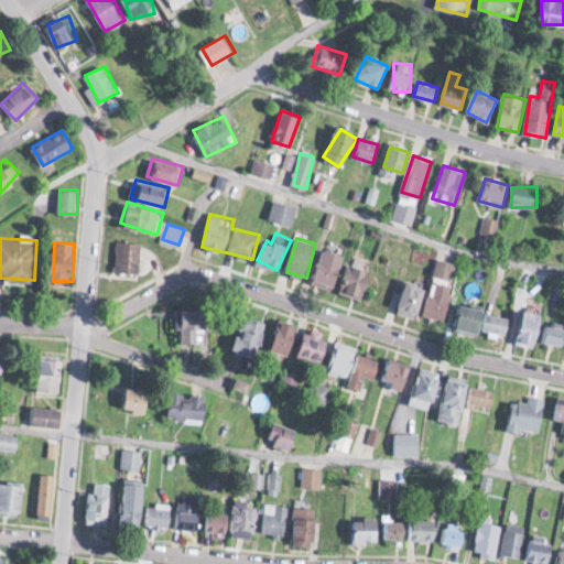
[(143,242),(118,242),(118,273),(143,273),(143,242)]
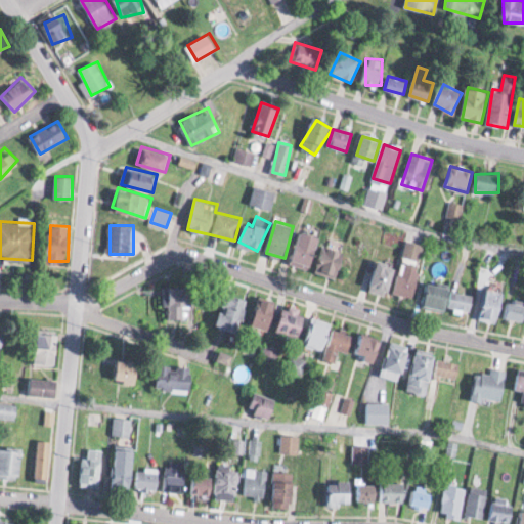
[(307,268),(321,239),(303,230),(289,260),(307,268)]
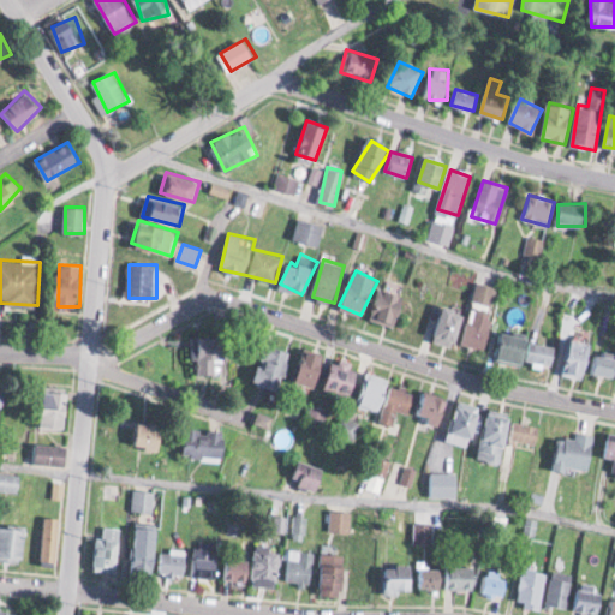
[(485,346),(494,286),(478,284),(475,300),(470,300),(464,342),(485,346)]
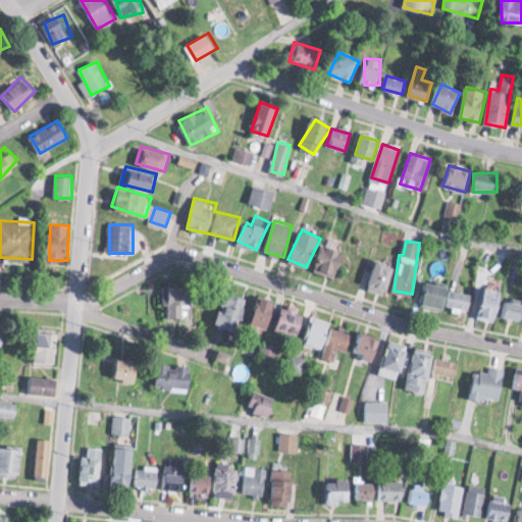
[(334,277),(345,252),(324,244),(314,268),(334,277)]
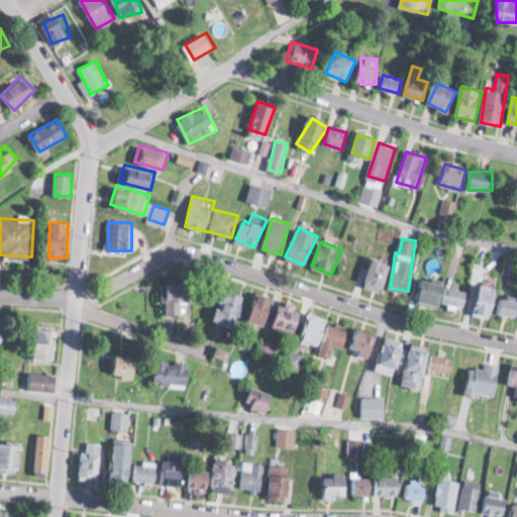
[(389,261),(371,255),(363,285),(381,290),(389,261)]
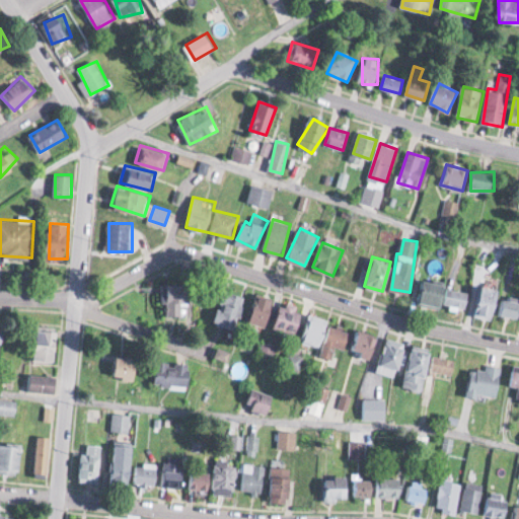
[(465,308),(468,289),(422,281),(419,300),(465,308)]
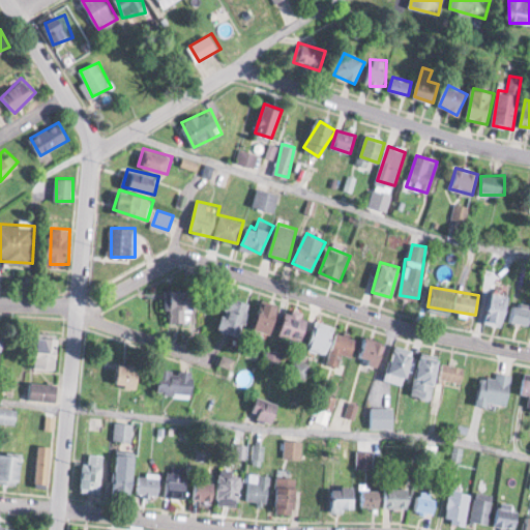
[(165,289),(165,310),(170,310),(170,322),(186,322),(186,311),(195,311),(195,289),(165,289)]
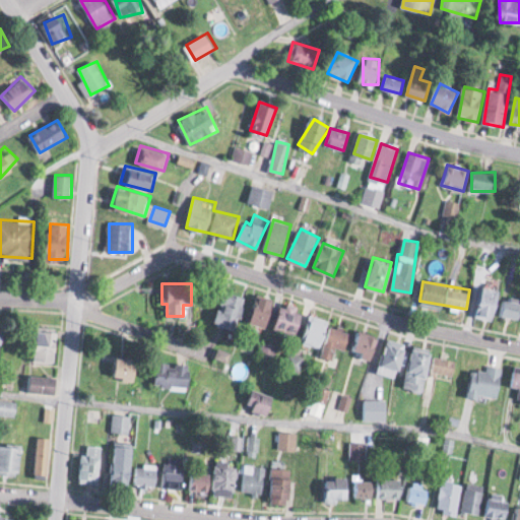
[(473,312),(491,320),(502,293),(485,285),(473,312)]
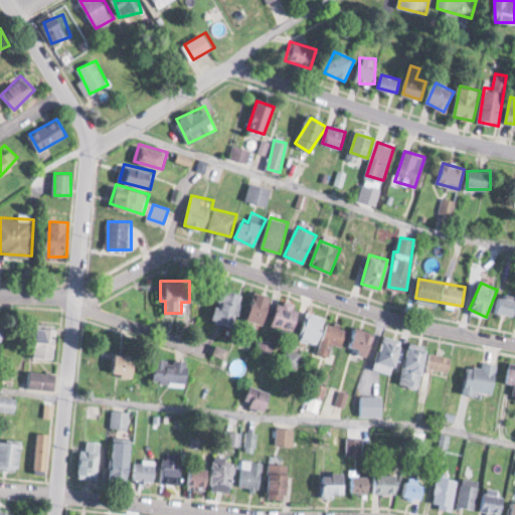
[(211,318),(230,326),(243,294),(224,287),(211,318)]
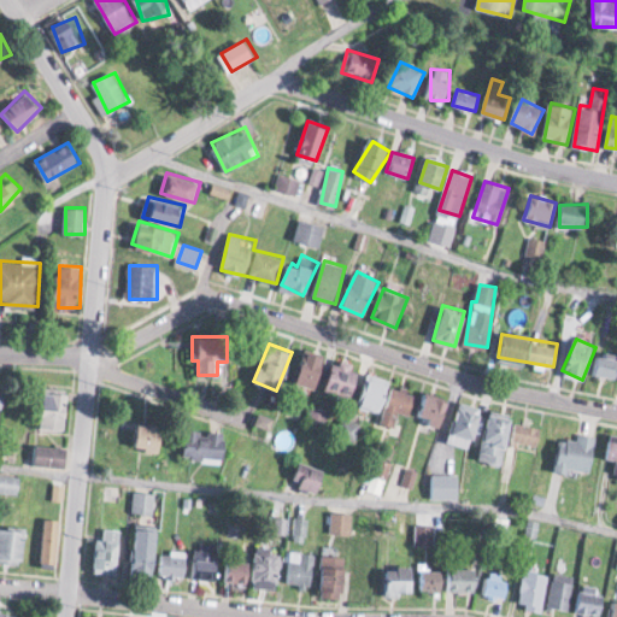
[(325,357),(304,351),(294,383),(316,389),(325,357)]
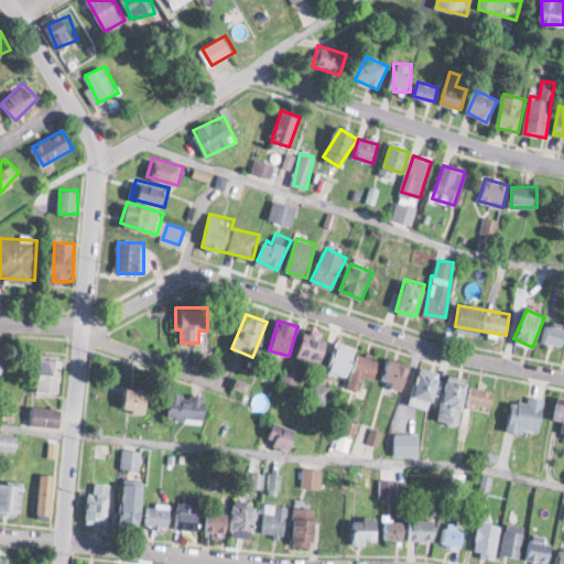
[(563,345),(563,326),(543,325),(541,343),(563,345)]
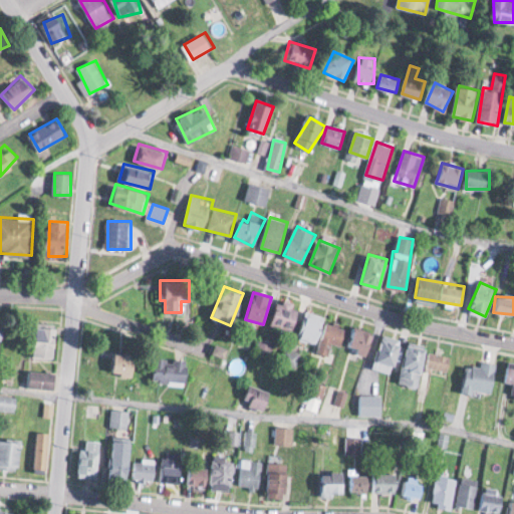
[(299,304),(280,298),(272,326),(291,331),(299,304)]
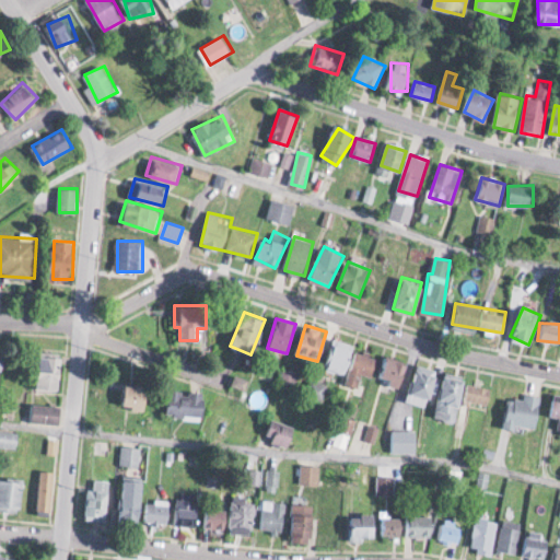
[(323,364),(345,374),(356,349),(334,339),(323,364)]
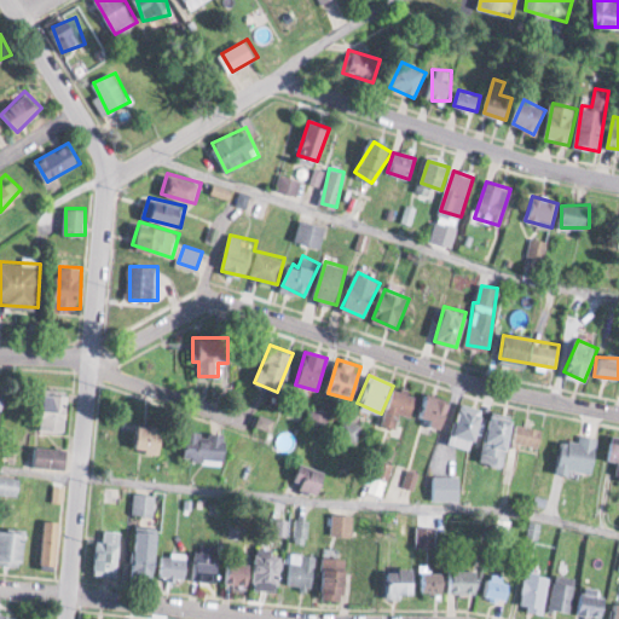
[(385,423),(395,426),(399,414),(412,416),(417,393),(393,387),(385,423)]
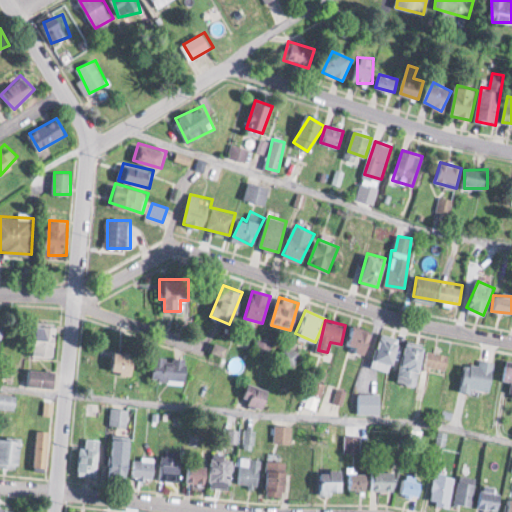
[(57,355),(57,325),(36,325),(36,355),(57,355)]
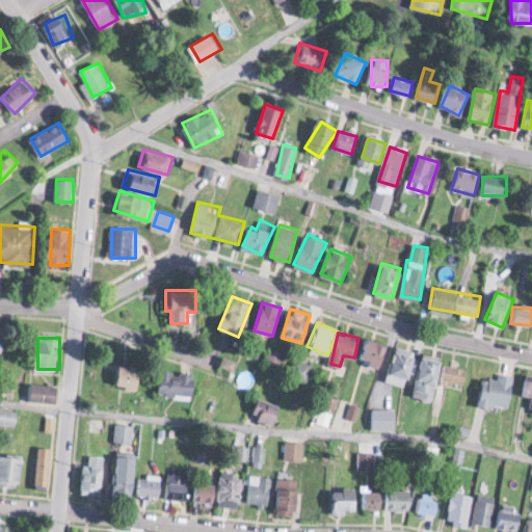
[(360,358),(380,367),(389,347),(368,339),(360,358)]
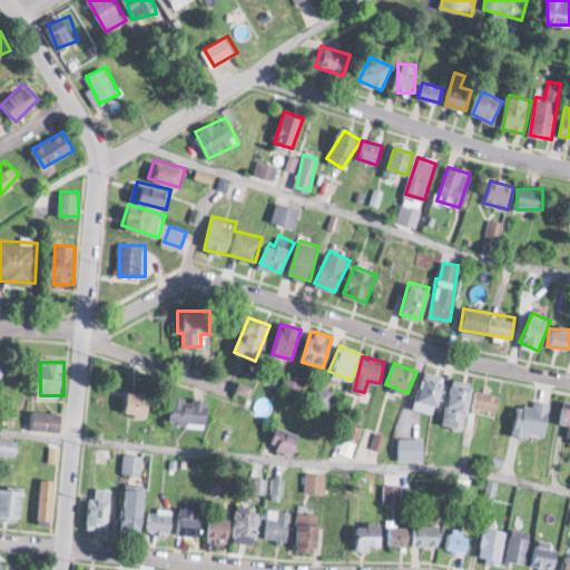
[(418,401),(439,405),(444,380),(423,375),(418,401)]
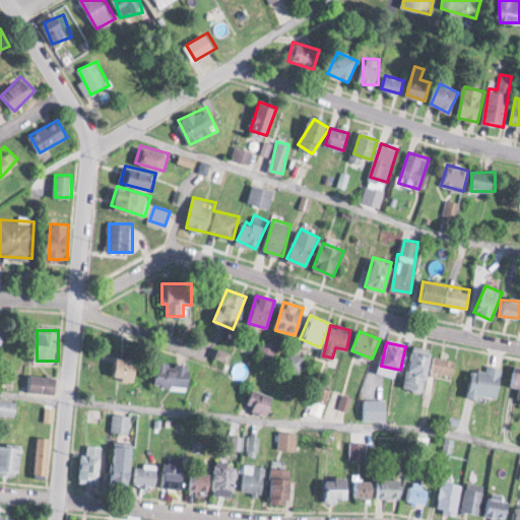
[(433,351),(412,347),(404,387),(425,391),(433,351)]
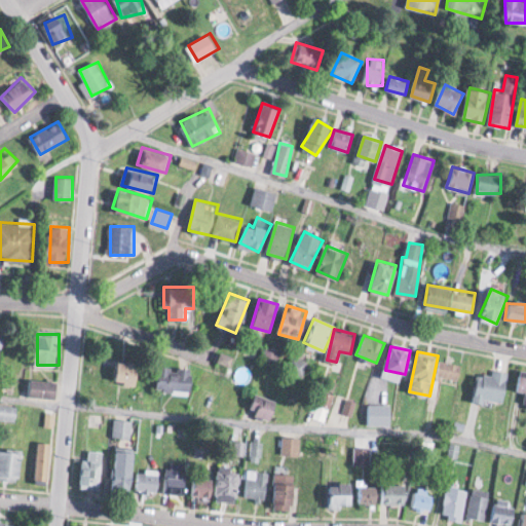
[(437,374),(457,379),(461,364),(441,359),(437,374)]
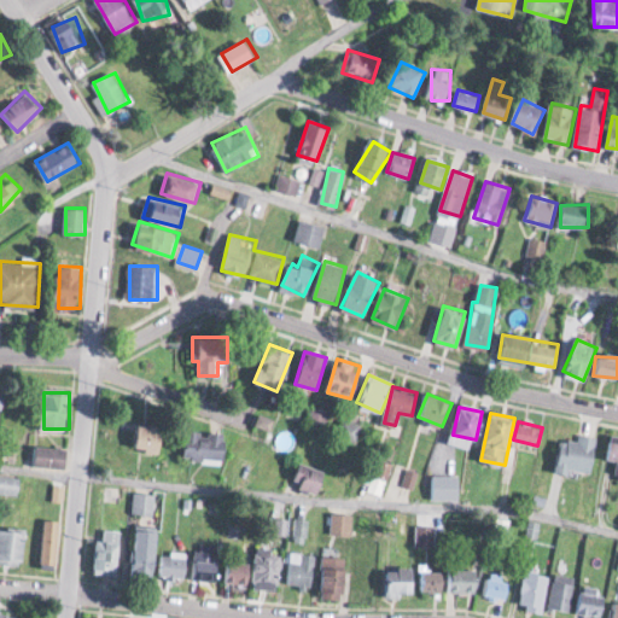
[(164,450),(164,425),(140,425),(140,450),(164,450)]
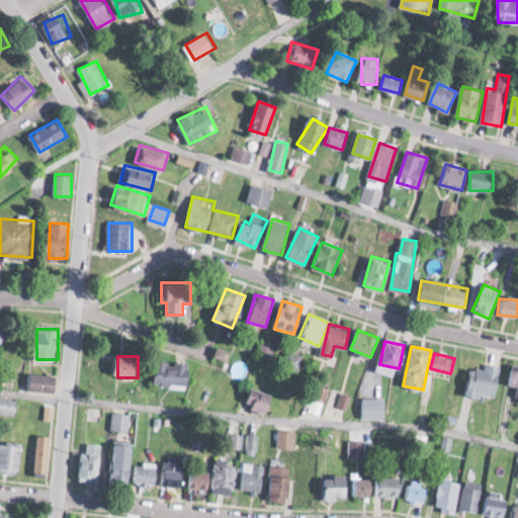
[(188,360),(154,360),(154,384),(188,384),(188,360)]
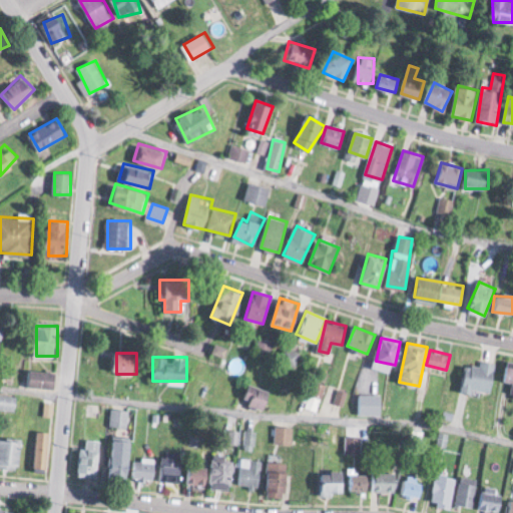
[(462,365),(463,393),(493,391),(492,360),(480,361),(480,364),(462,365)]
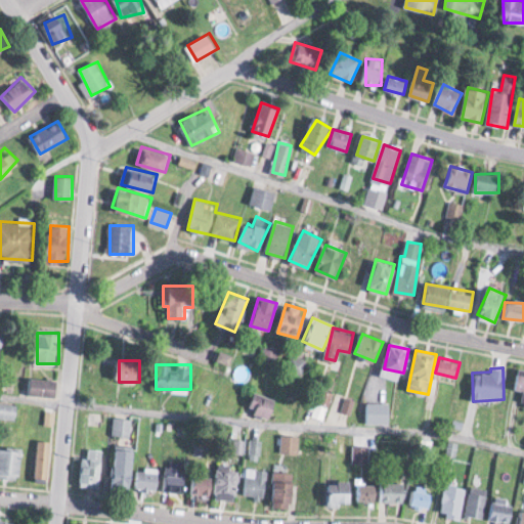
[(515,389),(523,390),(523,368),(519,368),(515,389)]
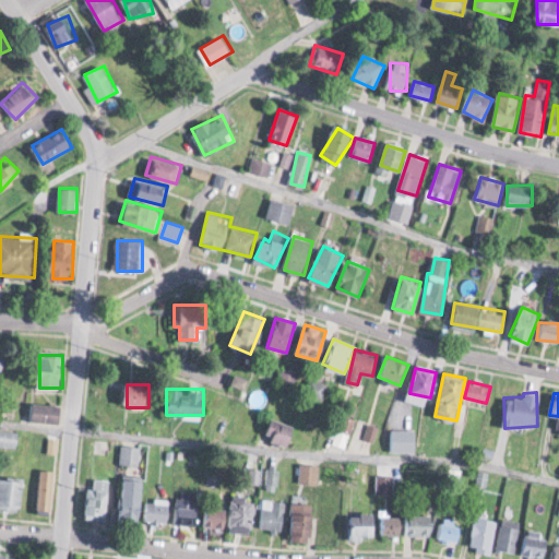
[(47,420),(47,404),(30,403),(30,419),(47,420)]
